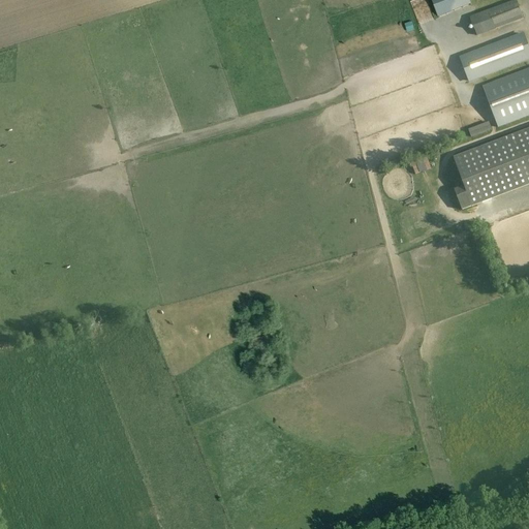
[(468,5),(467,0),(432,0),(436,17),(449,14),(448,10),(468,5)]
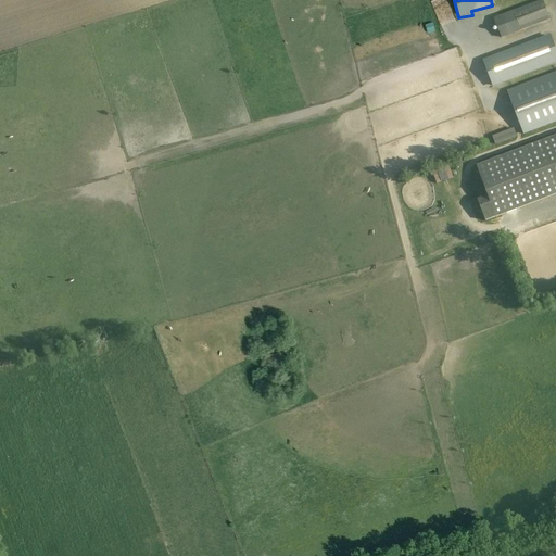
[(551,20),(543,0),(494,19),(502,38),(551,20)]
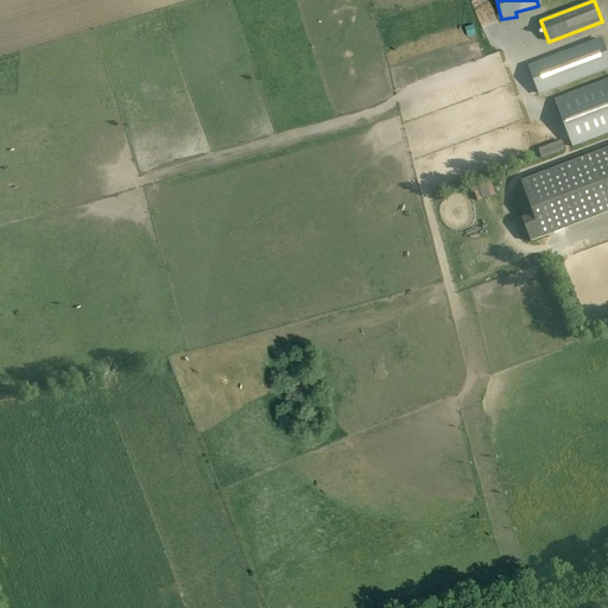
[(607,54),(602,40),(529,68),(538,94),(607,67),(607,54)]
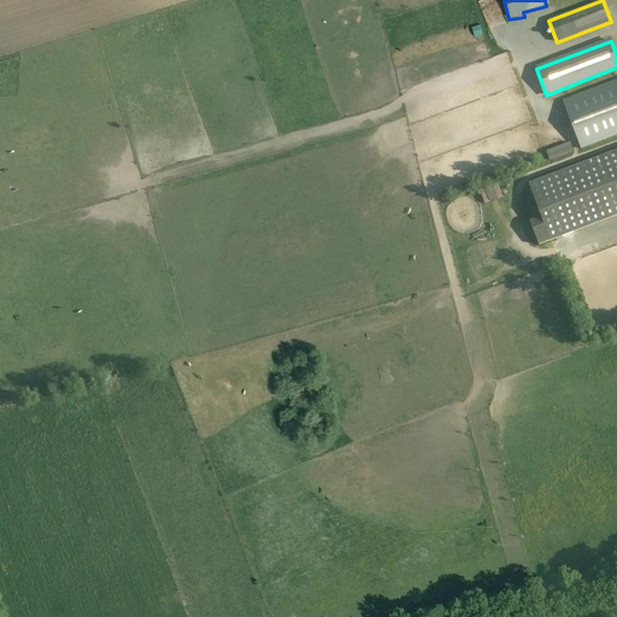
[(616,80),(563,101),(581,151),(616,136),(616,80)]
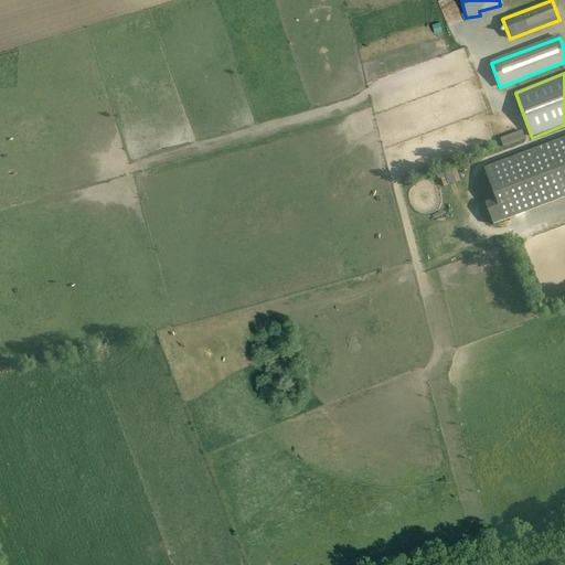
[(522,131),(500,139),(503,147),(525,139),(522,131)]
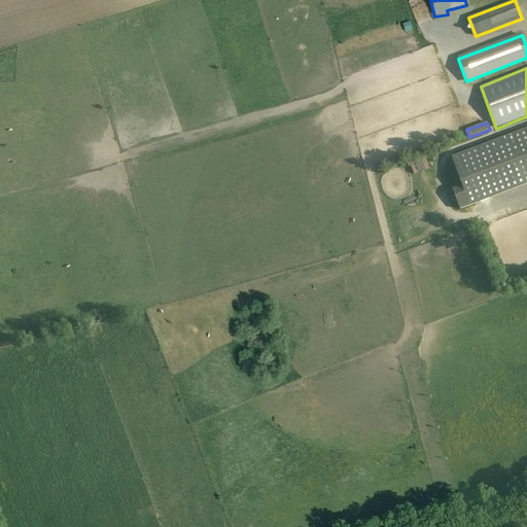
[(452,189),(460,210),(526,184),(526,129),(452,157),(462,185),(452,189)]
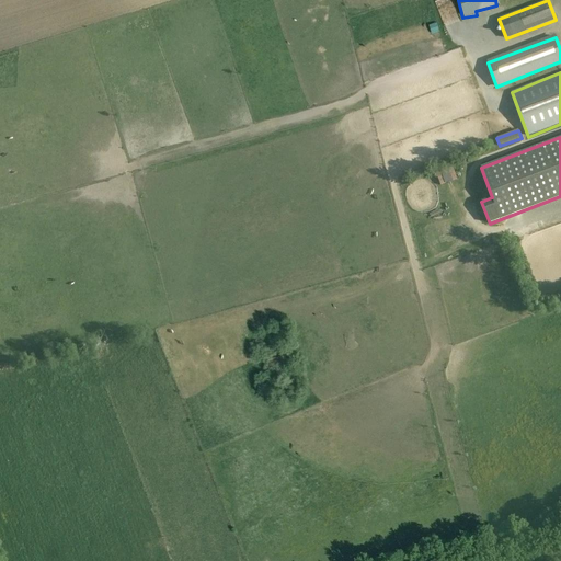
All buildings are outlined.
